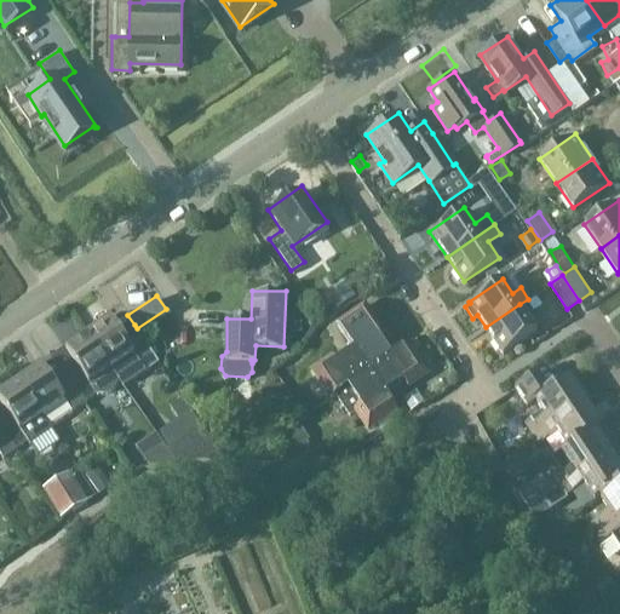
[(503,353),(537,330),(520,304),(486,327),(503,353)]
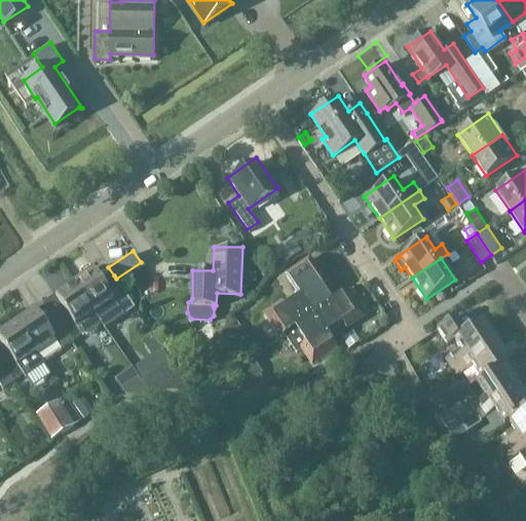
[(313,264),(291,281),(312,312),(331,299),(321,284),(325,281),(313,264)]
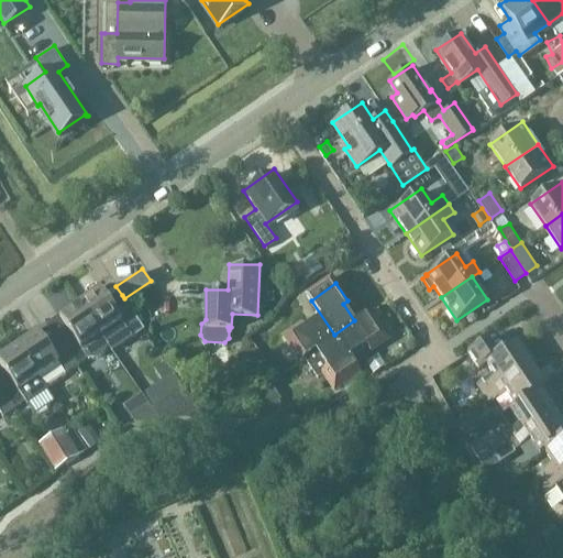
[(124,298),(122,295),(111,303),(100,287),(79,301),(107,341),(111,347),(142,326),(124,298)]
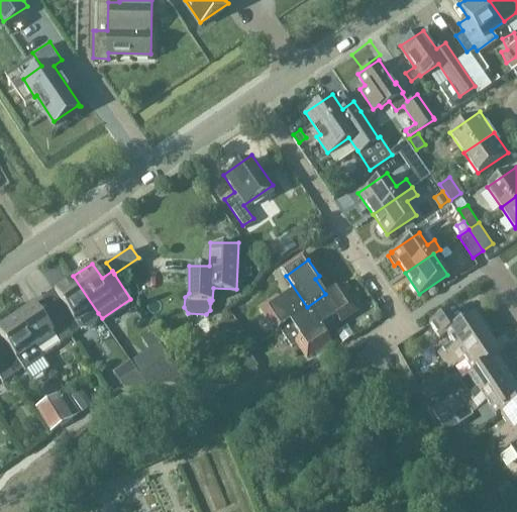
[(97,317),(98,313),(73,276),(55,289),(64,304),(54,310),(70,333),(80,326),(87,325),(90,324),(93,323),(96,320),(97,317)]
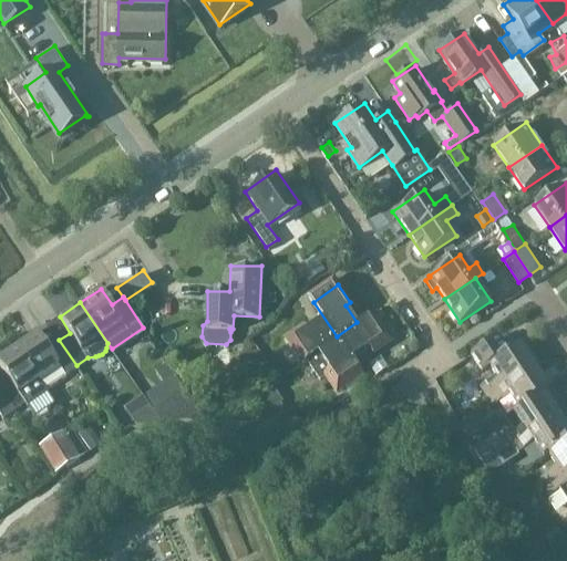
[(371,349),(388,336),(371,312),(357,322),(337,336),(351,355),(369,344),(371,349)]
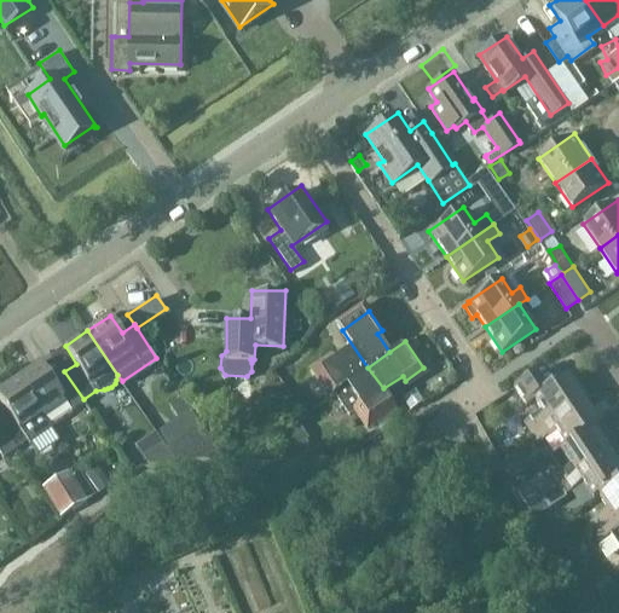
[(346,383),(368,368),(353,346),(335,358),(331,354),(312,368),(330,393),(334,392),(346,383)]
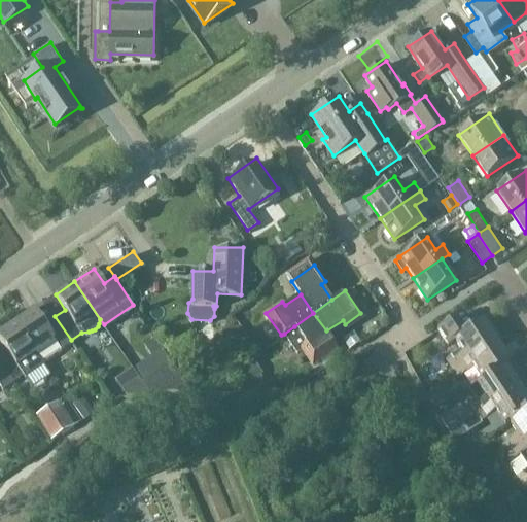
[(35,309),(15,321),(35,350),(41,359),(60,347),(71,340),(55,316),(44,323),(35,309)]
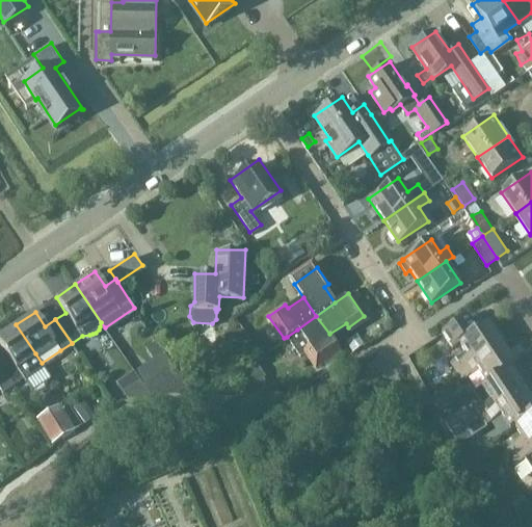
[(478,326),(472,317),(468,312),(441,331),(451,346),(458,341),(463,349),(450,360),(456,370),(501,340),(487,319),(478,326)]
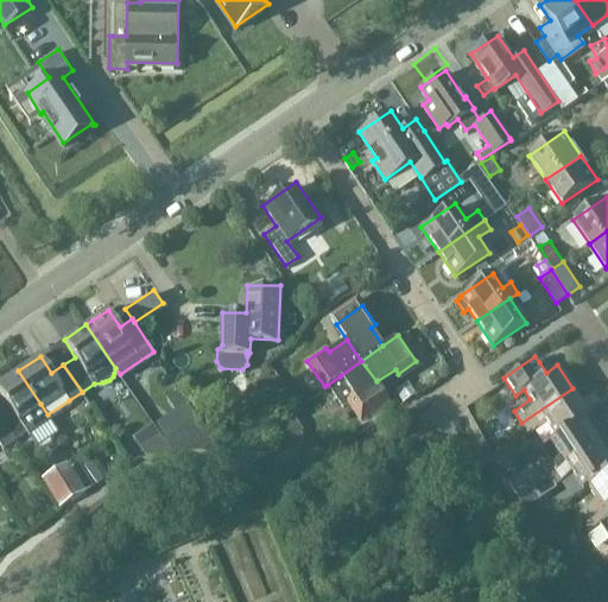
[(387,398),(377,381),(361,361),(340,376),(328,385),(342,405),(349,400),(360,417),(387,398)]
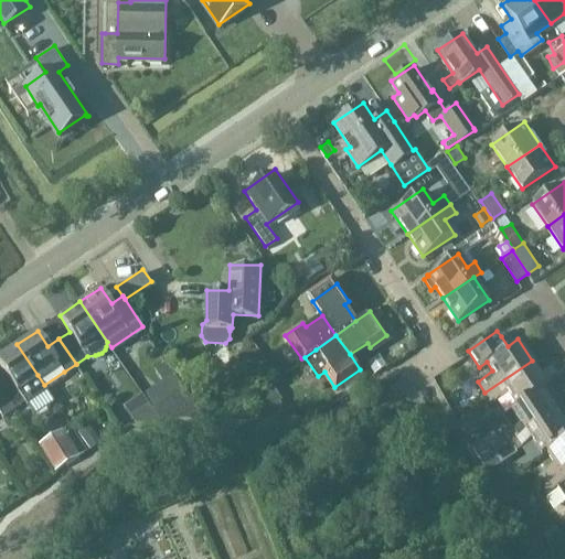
[(0,363),(2,367),(0,368),(0,387),(12,407),(24,398),(27,401),(46,388),(44,385),(38,375),(17,344),(0,355),(0,363)]
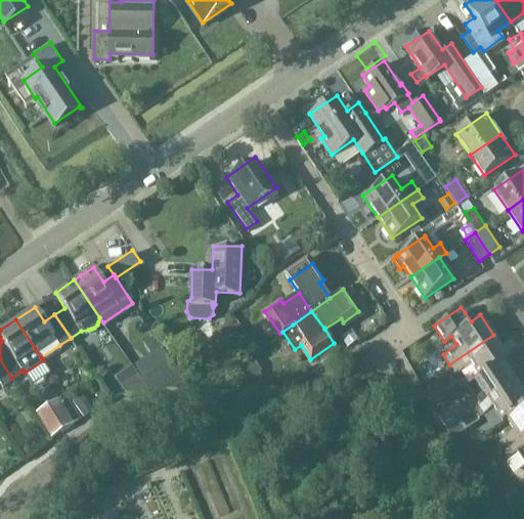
[(352,327),(341,335),(347,344),(358,336),(352,327)]
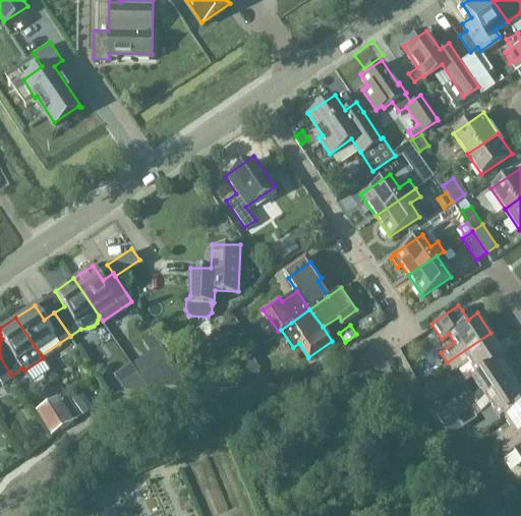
[(498,356),(499,358),(505,353),(490,333),(447,362),(452,369),(467,359),(475,371),(498,356)]
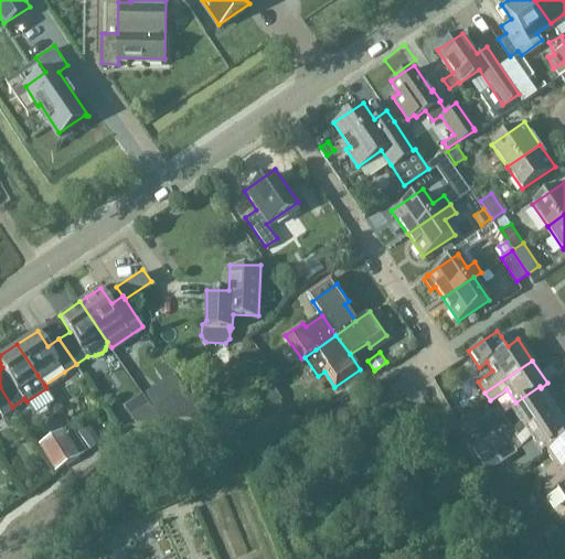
[(285,407),(270,382),(255,390),(265,410),(285,407)]
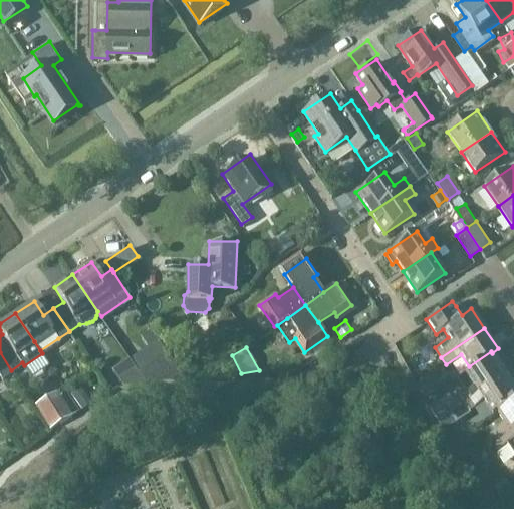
[(139,369),(147,383),(186,377),(166,350),(139,369)]
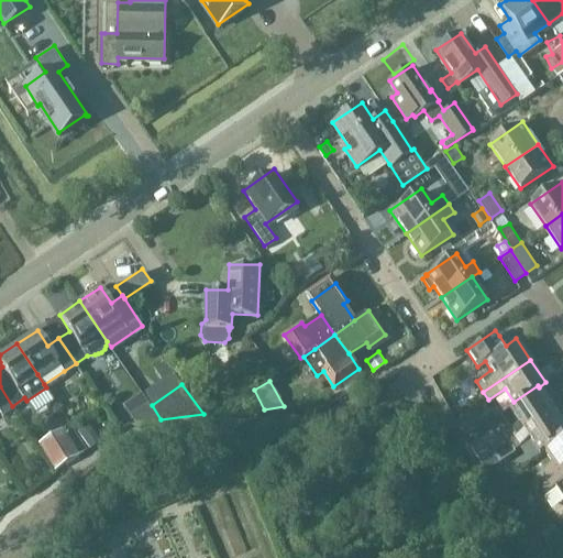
[(553,408),(539,387),(538,385),(514,402),(507,406),(508,407),(501,412),(511,426),(501,433),(500,431),(487,440),(494,449),(553,408)]
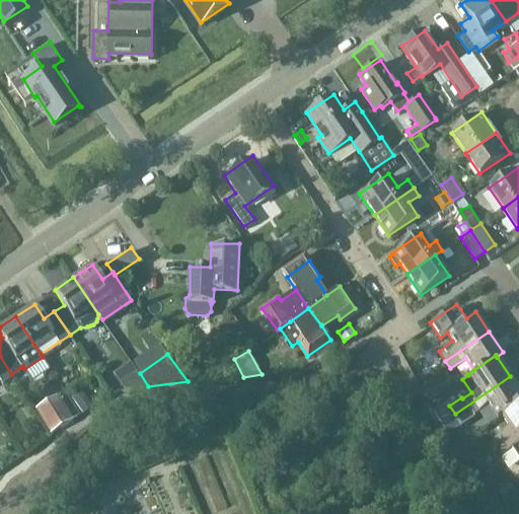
[(0,380),(0,381),(11,374),(0,356),(0,380)]
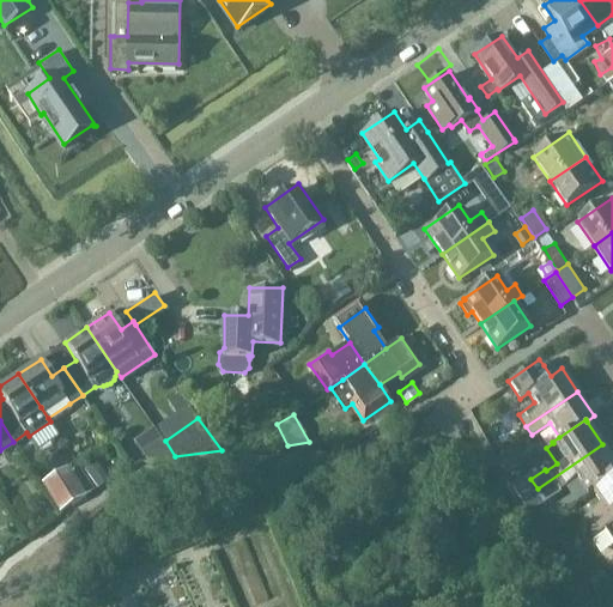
[(220,420),(210,429),(219,442),(230,435),(220,420)]
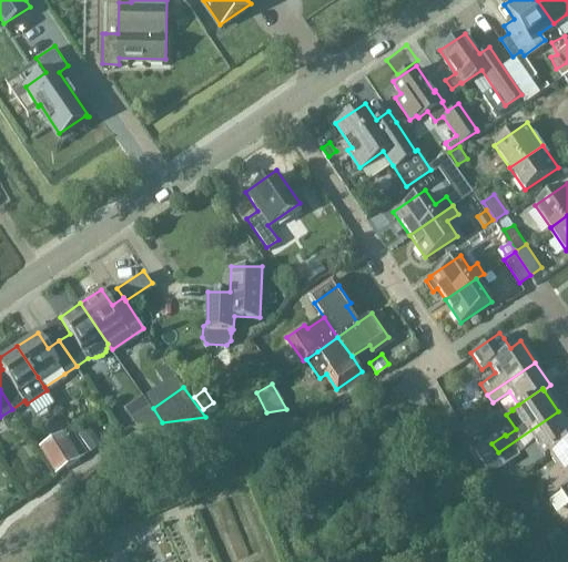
[(149,404),(130,416),(137,425),(159,422),(162,422),(153,408),(152,408),(149,404)]
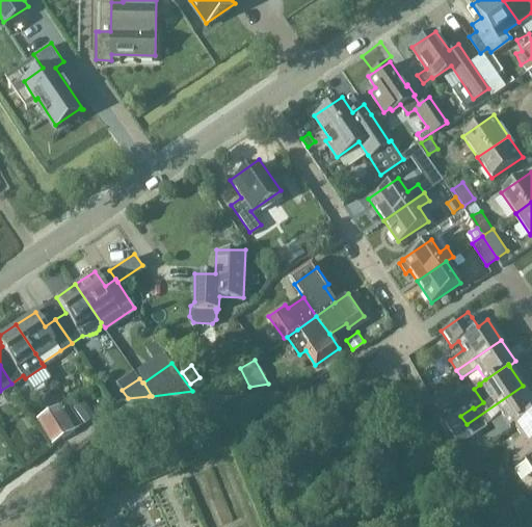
[(439,407),(452,399),(443,386),(430,394),(439,407)]
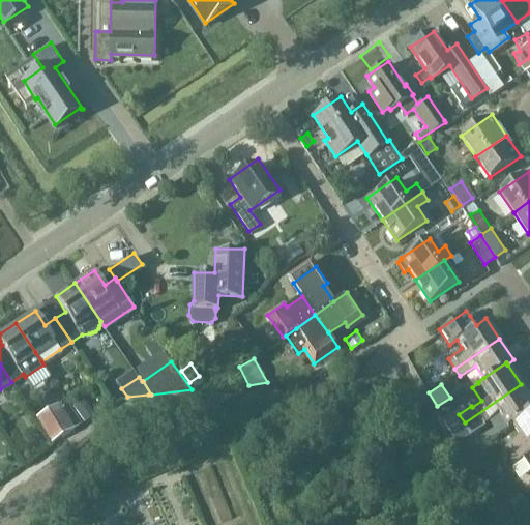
[(529,409),(529,397),(521,384),(465,423),(470,432),(483,423),(482,421),(497,411),(506,426),(511,423),(529,409)]
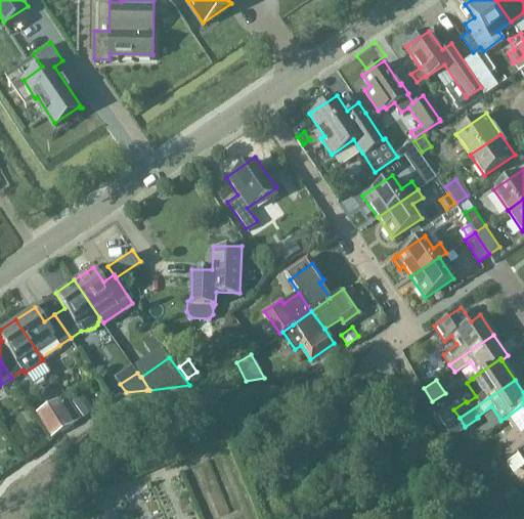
[(93,406),(83,391),(73,398),(83,414),(93,406)]
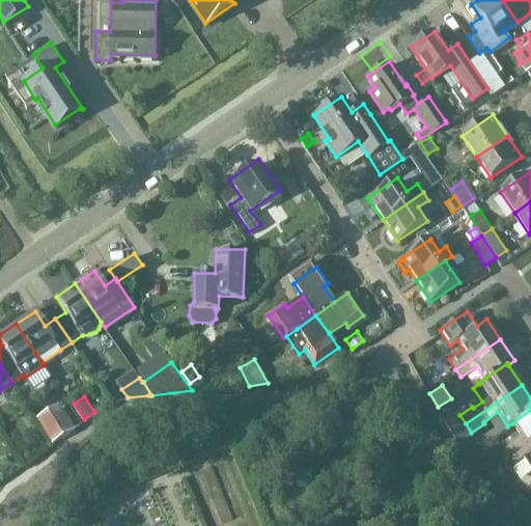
[(453,432),(465,424),(452,405),(441,413),(453,432)]
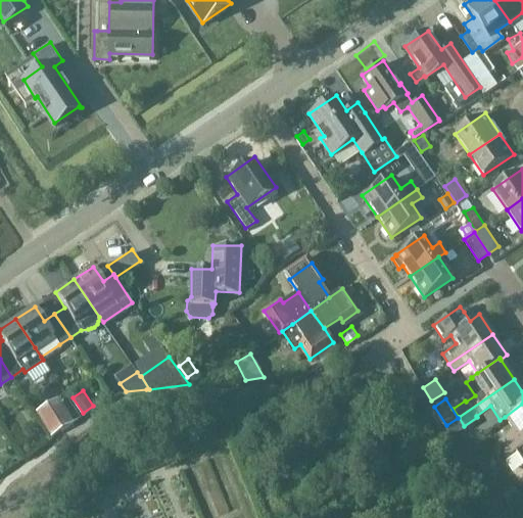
[(60,402),(39,415),(50,434),(73,421),(60,402)]
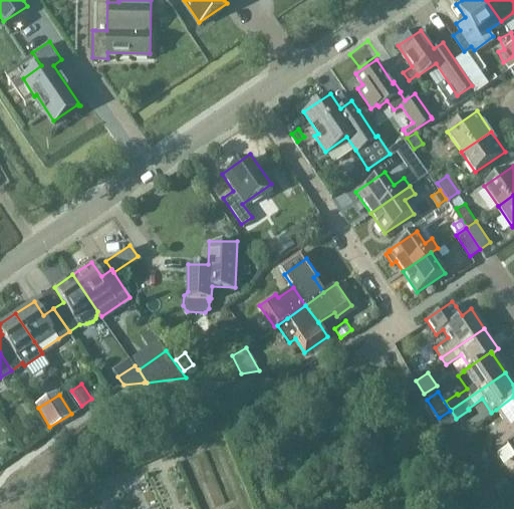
[(492,441),(513,425),(513,397),(496,410),(504,423),(487,434),(492,441)]
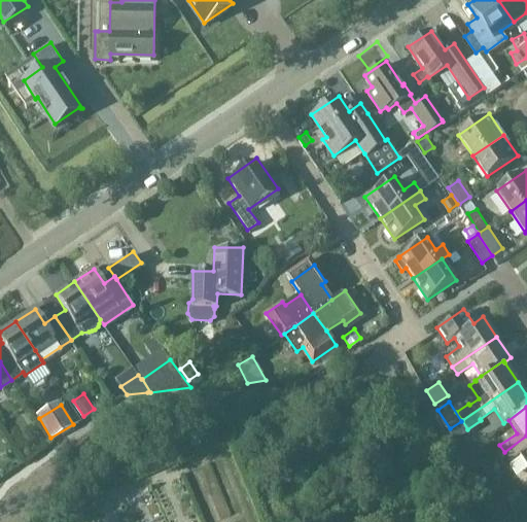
[(526,436),(504,452),(508,459),(520,453),(526,463),(526,436)]
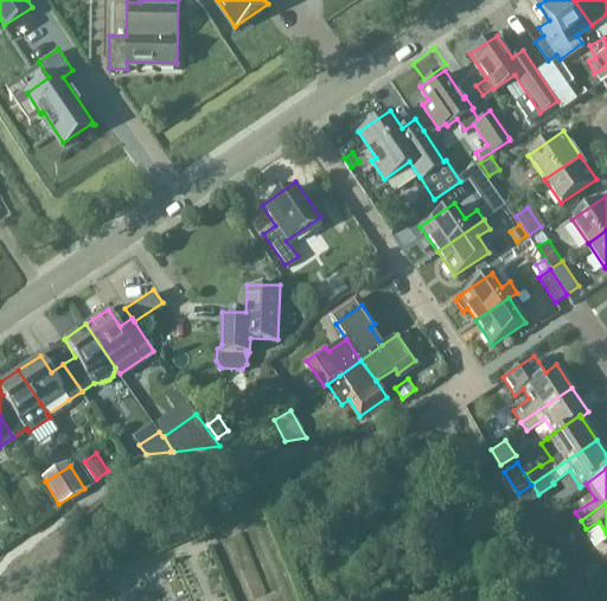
[(544,513),(531,520),(541,538),(554,530),(544,513)]
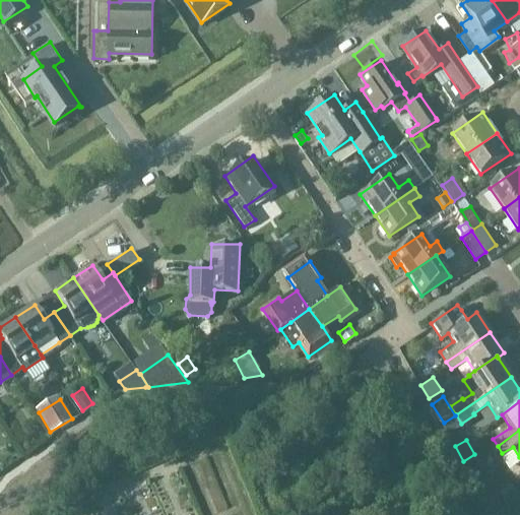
[(505,501),(519,494),(514,481),(499,489),(505,501)]
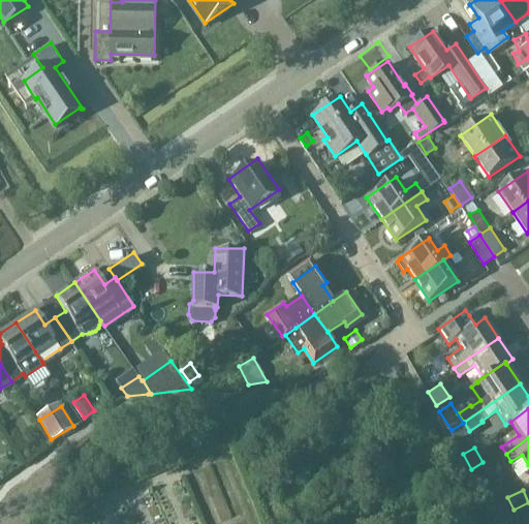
[(512,523),(505,503),(472,517),(474,523),(512,523)]
